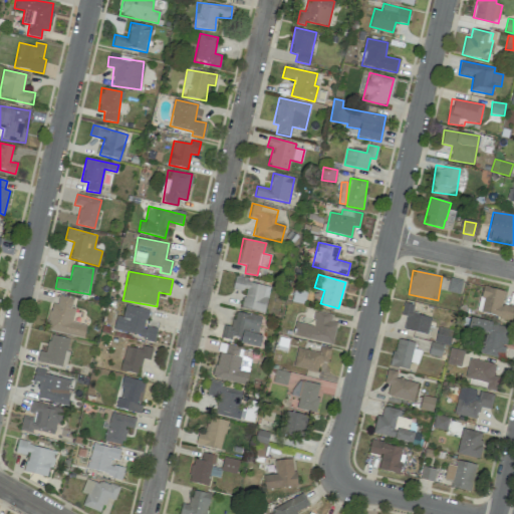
[(269,284),(234,279),(233,289),(244,291),(242,309),(265,312),(269,284)]
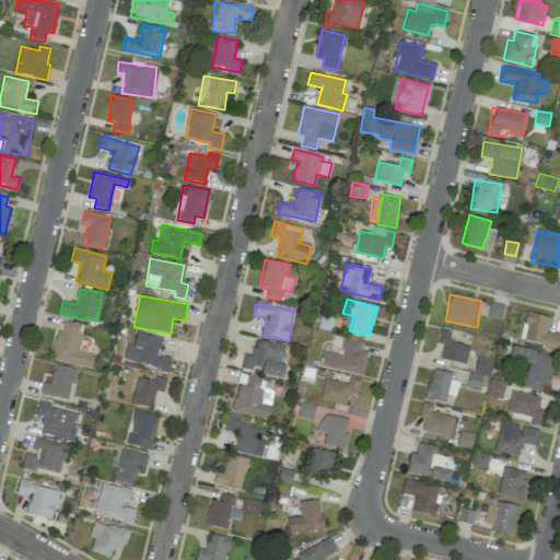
[(559,335),(546,331),(549,317),(528,312),(522,341),(557,349),(559,335)]
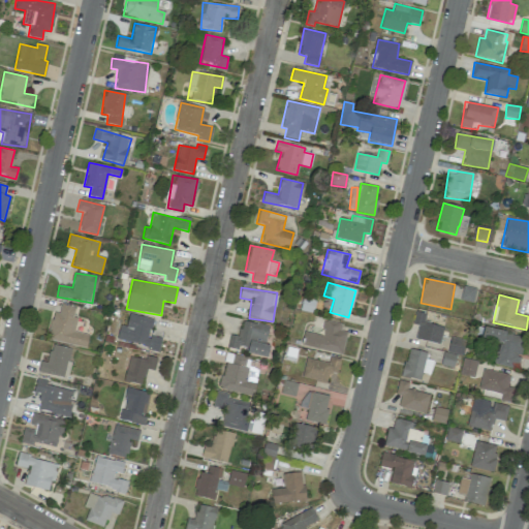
[(74,307),(61,305),(59,313),(53,311),(48,340),(87,346),(89,334),(74,332),(76,318),(73,317),(74,307)]
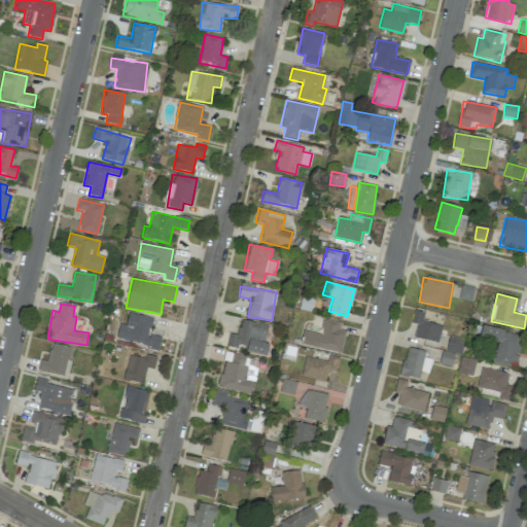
[(412,323),(417,324),(414,339),(438,343),(442,325),(423,322),(424,312),(414,310),(412,323)]
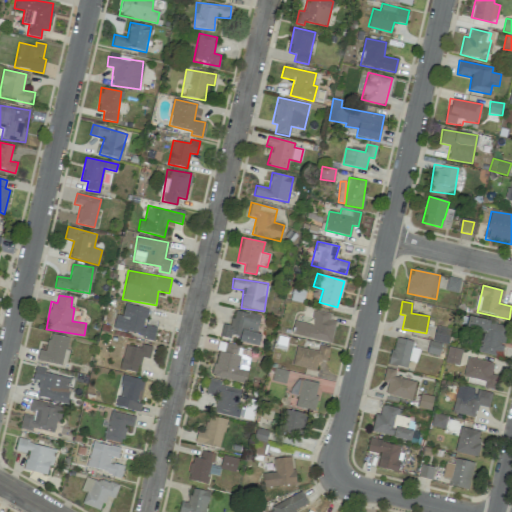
[(148,309),(124,303),(121,316),(116,315),(113,329),(154,339),(156,327),(144,325),(148,309)]
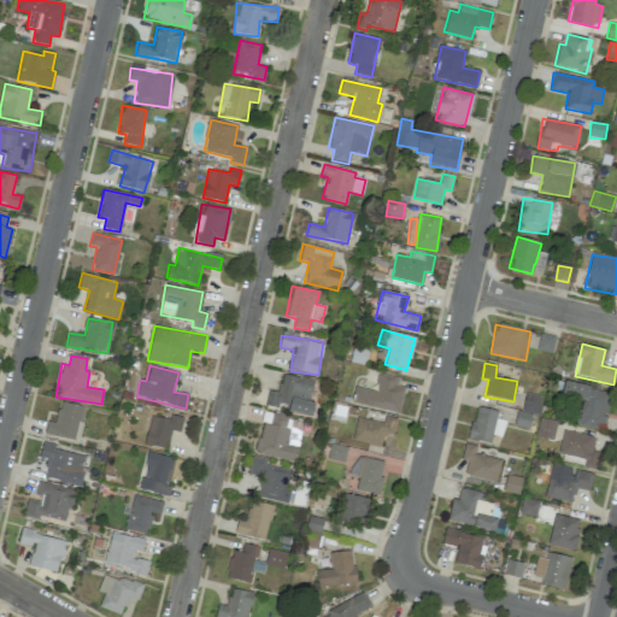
[(352,403),(399,413),(405,387),(397,386),(399,378),(378,374),(375,392),(356,387),(352,403)]
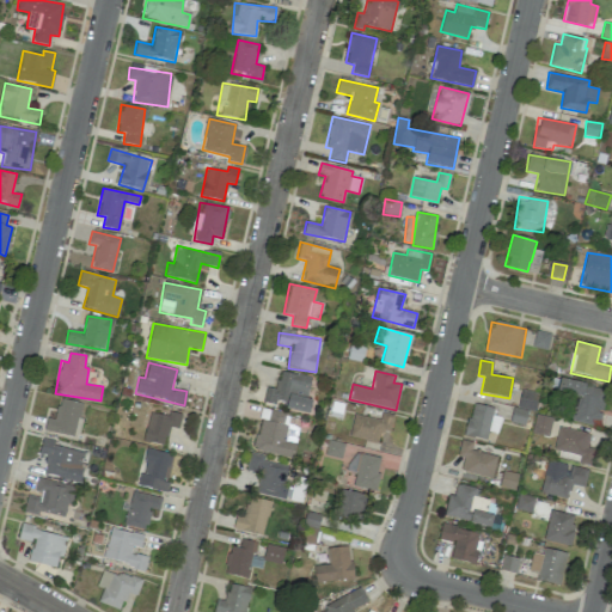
[(311,377),(280,372),(276,390),(265,387),(263,401),(286,404),(285,409),(310,414),(312,399),(307,398),(311,377)]
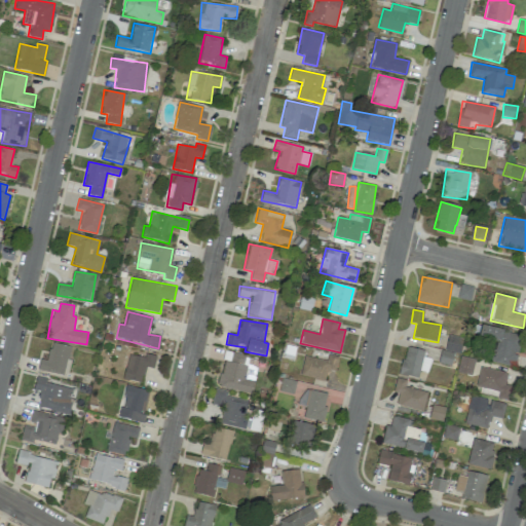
[(522,335),(481,325),(478,337),(497,342),(492,362),(513,368),(522,335)]
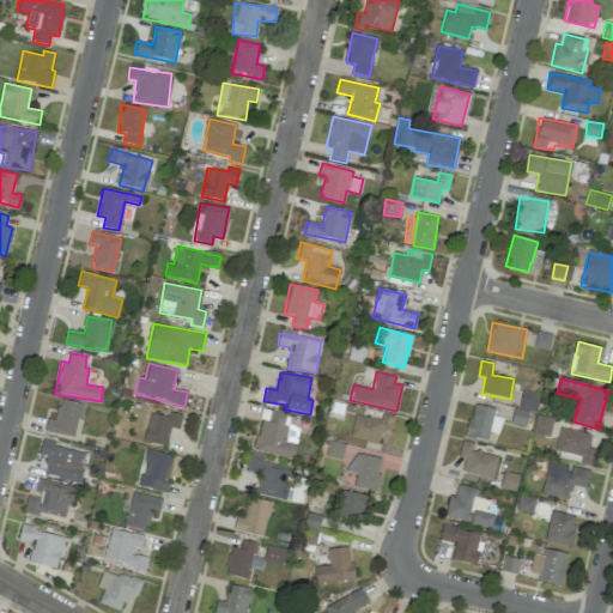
[(535,394),(522,390),(519,410),(514,408),(511,423),(528,428),(535,394)]
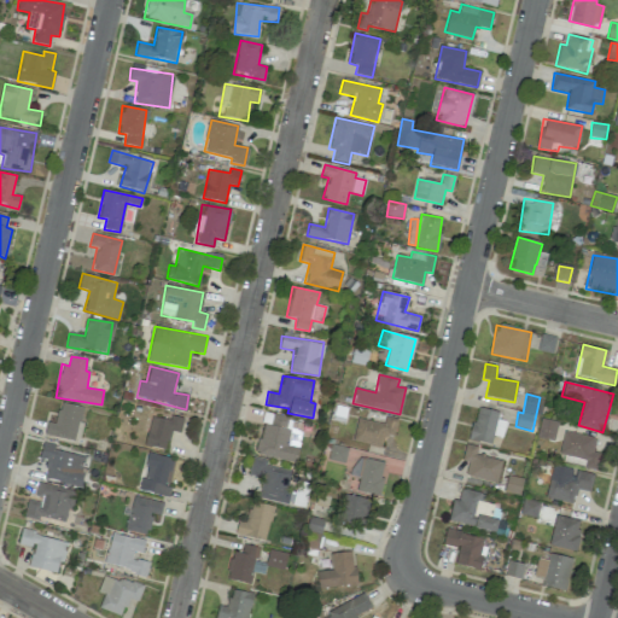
[(85,407),(59,402),(56,424),(47,421),(45,435),(77,441),(85,407)]
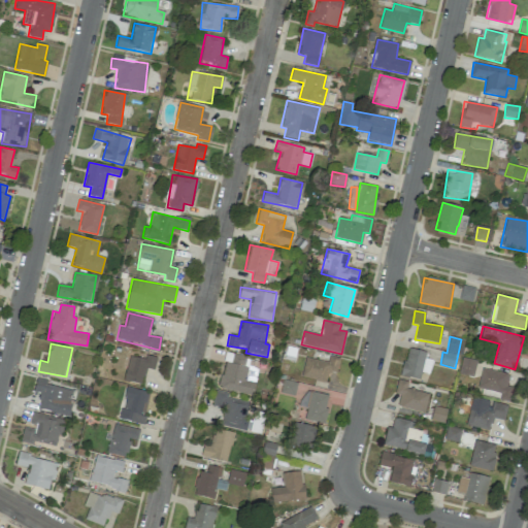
[(421,372),(428,374),(432,360),(425,358),(426,353),(407,348),(400,375),(419,381),(421,372)]
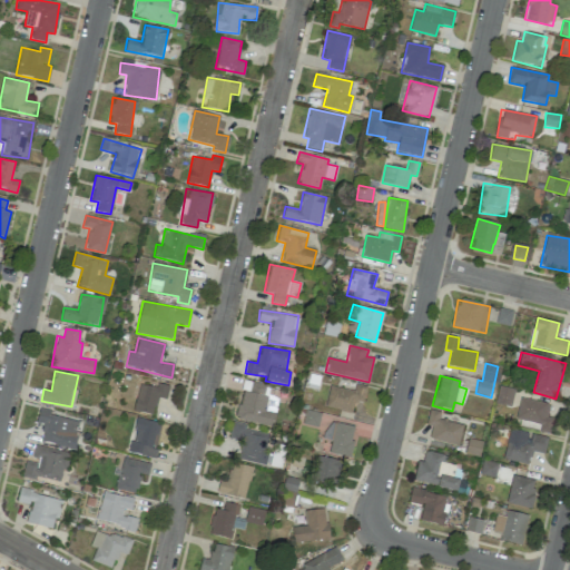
[(279,387),(243,382),(237,420),(273,425),(279,387)]
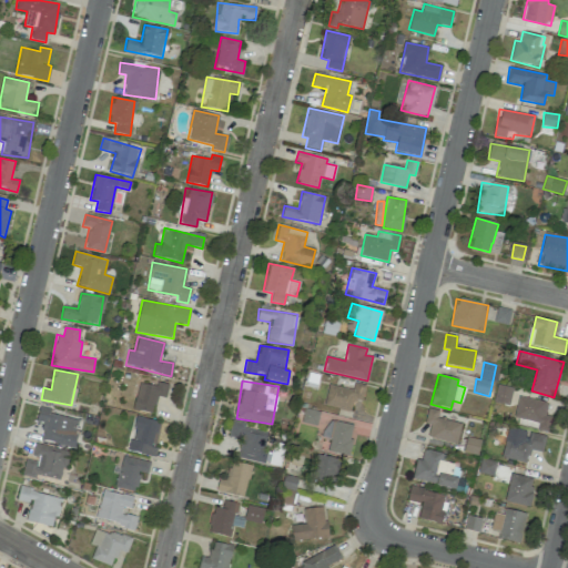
[(169,384),(158,383),(156,386),(138,383),(133,409),(153,413),(155,397),(166,398),(169,384)]
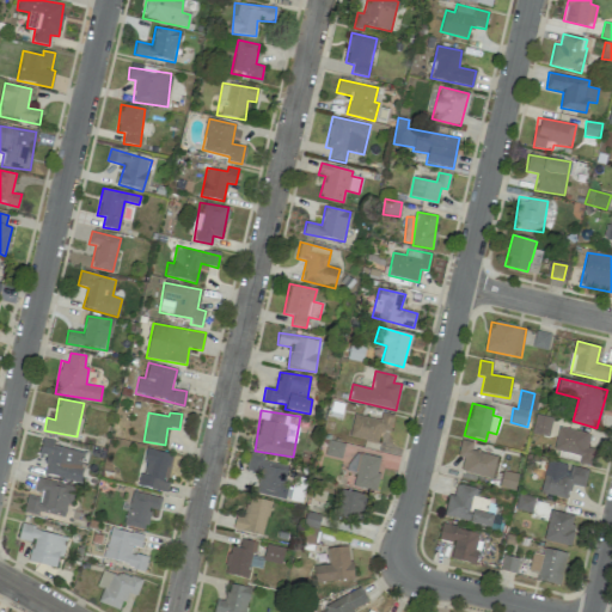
[(354,414),(348,436),(378,444),(380,430),(390,433),(393,415),(381,412),(380,421),(354,414)]
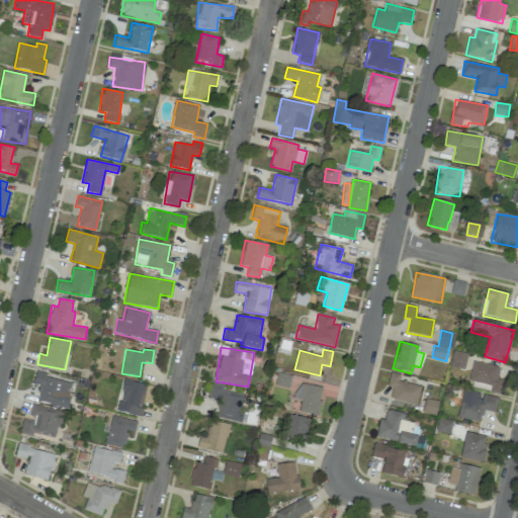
[(449,366),(463,369),(467,354),(453,351),(449,366)]
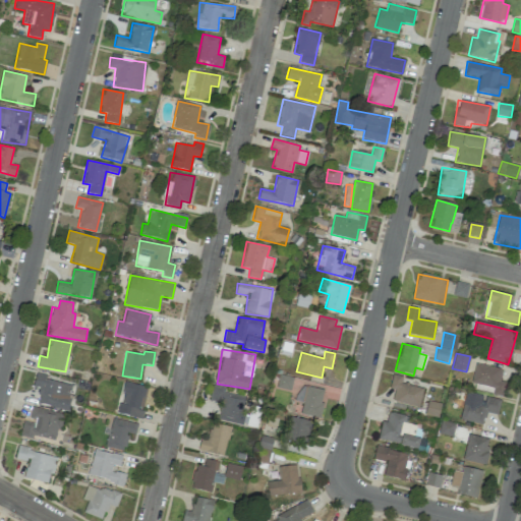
[(493,394),(503,396),(505,382),(500,381),(503,369),(475,363),(471,383),(494,388),(493,394)]
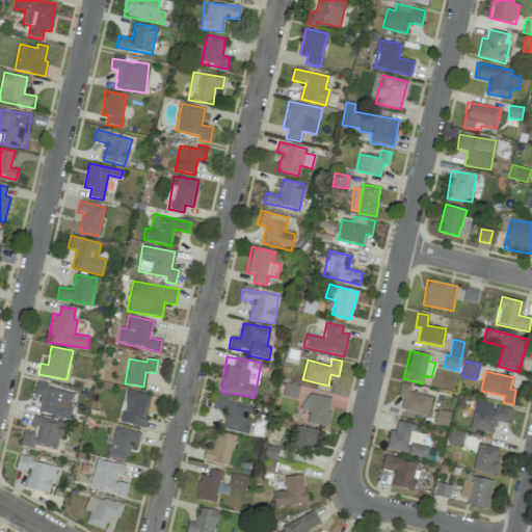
[(46,388),(47,382),(36,380),(34,394),(41,396),(37,413),(69,419),(74,393),(46,388)]
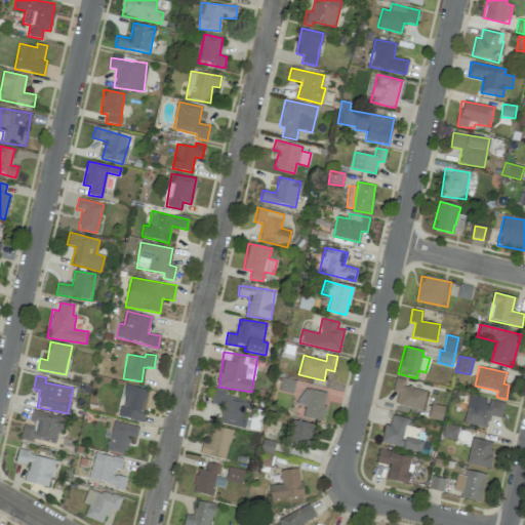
[(295,381),(280,377),(277,390),(292,394),(295,381)]
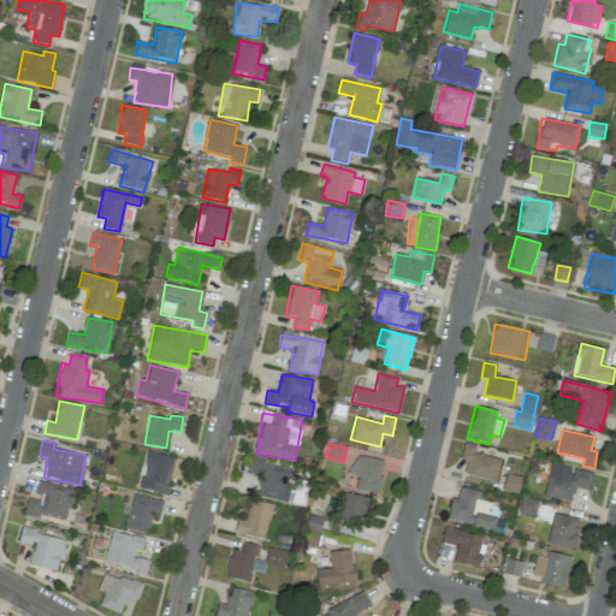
[(477,445),(465,443),(460,458),(467,461),(463,474),(495,483),(501,460),(474,452),(477,445)]
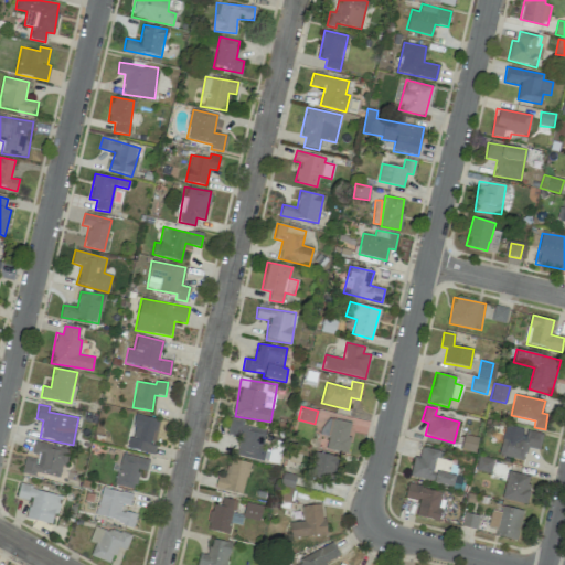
[(127,448),(153,455),(156,446),(151,444),(157,419),(136,414),(127,448)]
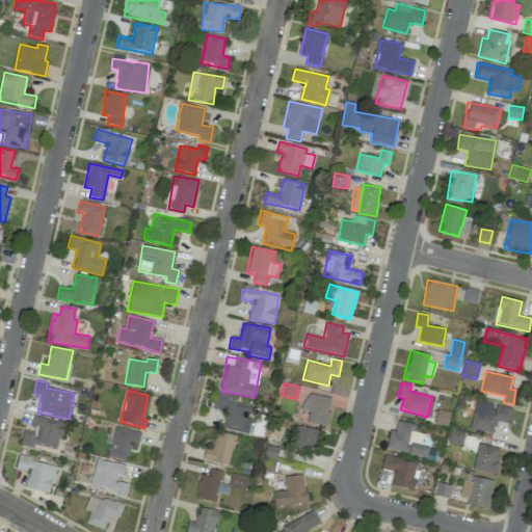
[(307,422),(325,427),(331,399),(306,393),(302,408),(309,410),(307,422)]
